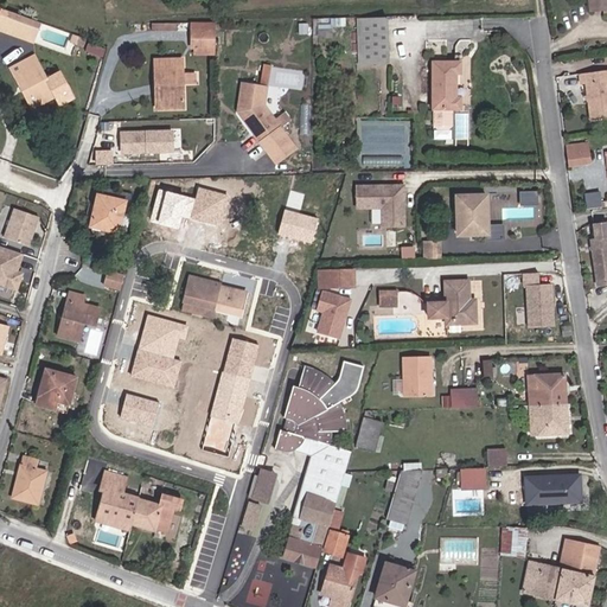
[(606,0),(596,0),(599,18),(606,16),(606,0)]
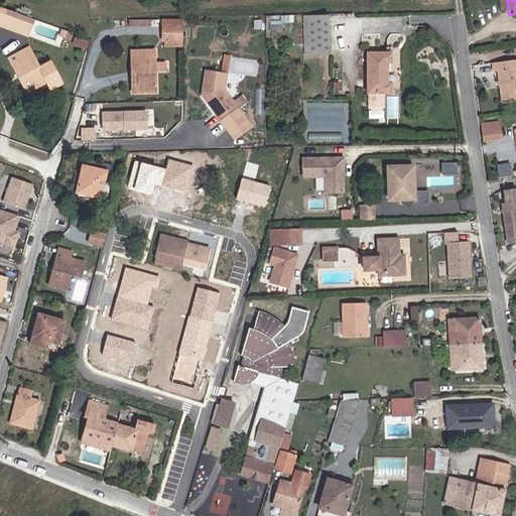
[(0,31),(11,35),(17,17),(16,17),(0,11),(0,31)]
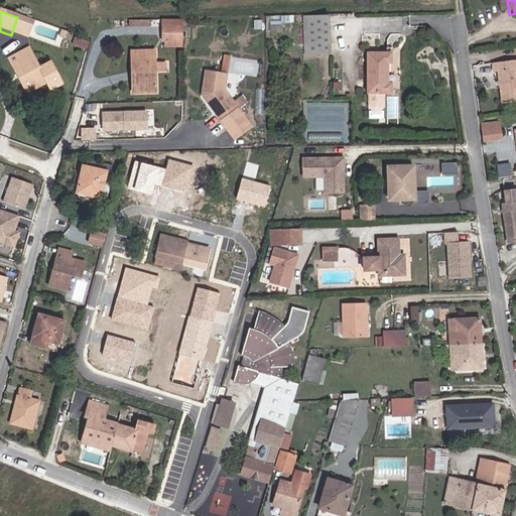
[(17,38),(24,20),(23,20),(17,17),(11,35),(17,38)]
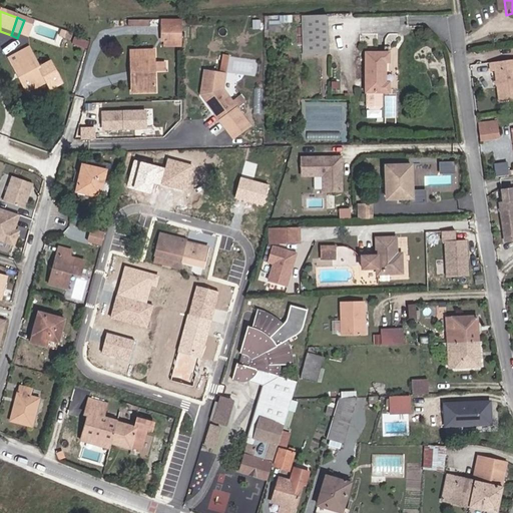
[(328,25),(301,26),(301,63),(327,62),(328,25)]
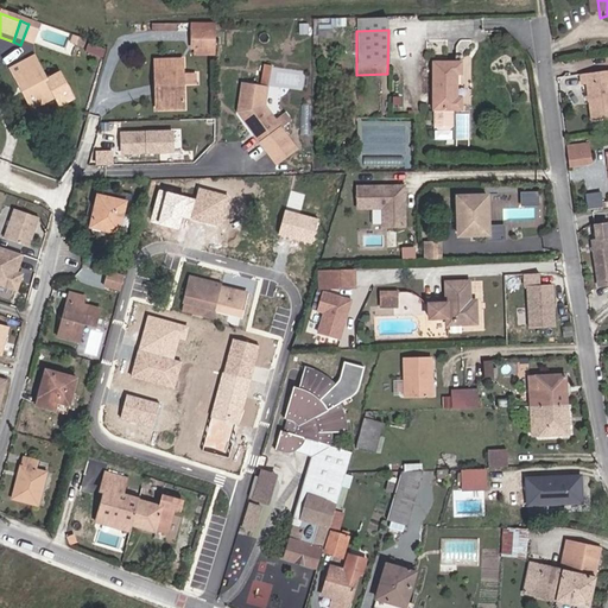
[(70,50),(74,42),(65,38),(65,37),(62,46),(70,50)]
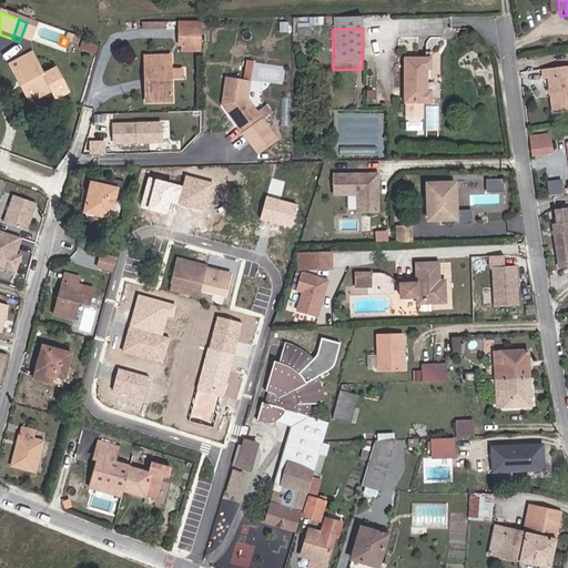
[(170,50),(193,50),(193,37),(169,37),(170,50)]
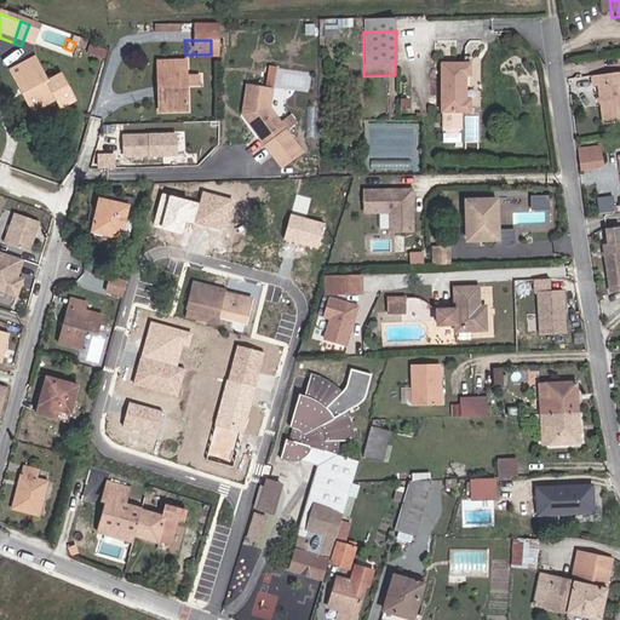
[(267,84),(274,86),(279,65),(270,64),(267,84)]
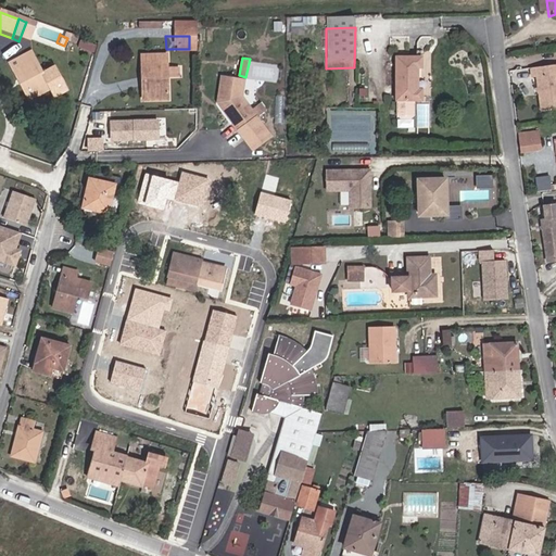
[(15,72),(27,66),(23,60),(12,65),(15,72)]
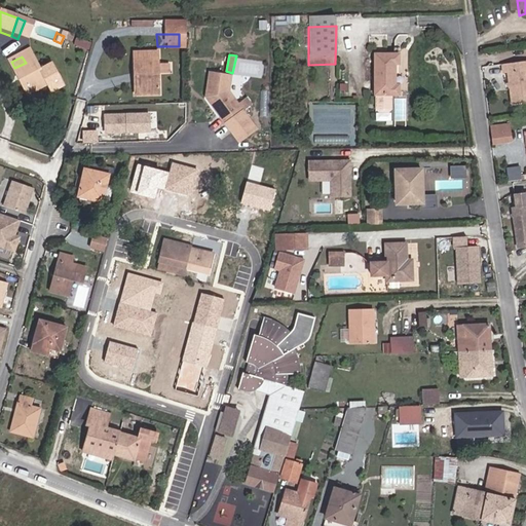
[(129,79),(129,92),(151,92),(150,58),(124,58),(124,79),(129,79)]
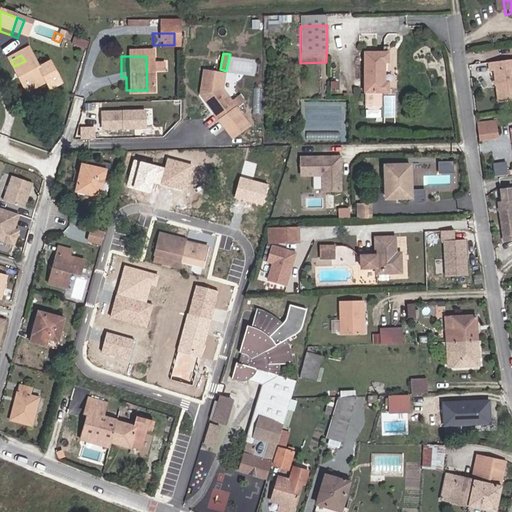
[(6,70),(50,86),(42,69),(32,74),(26,63),(25,61),(14,66),(11,60),(3,64),(6,70)]
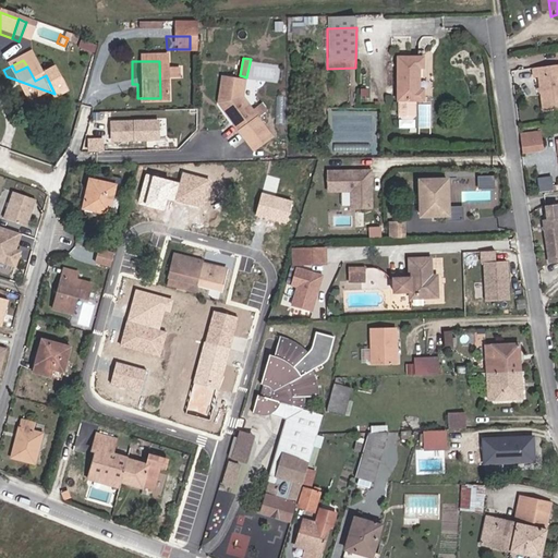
[(413,101),(414,79),(419,79),(419,70),(395,69),(392,126),(396,130),(405,131),(410,128),(410,111),(417,112),(419,102),(413,101)]
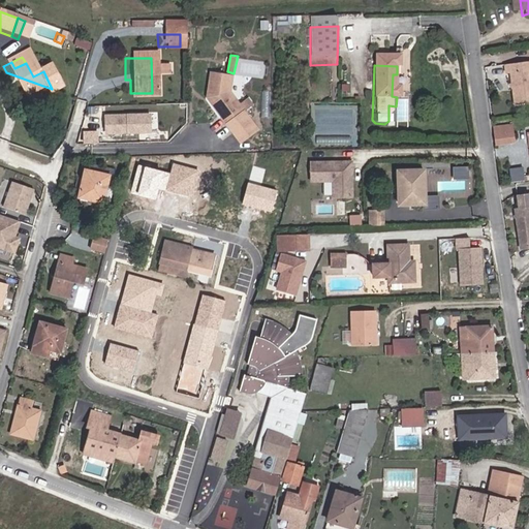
[(54,93),(52,89),(6,72),(10,82),(13,81),(23,99),(37,91),(41,98),(54,93)]
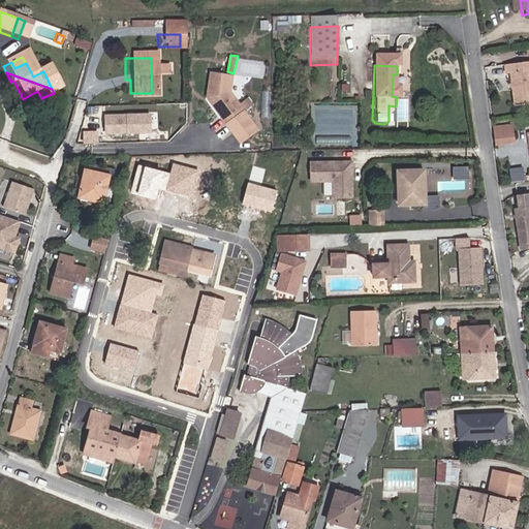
[(514,106),(528,104),(528,96),(527,83),(528,82),(528,74),(528,73),(503,76),(504,87),(509,86),(511,99),(512,99),(514,106)]
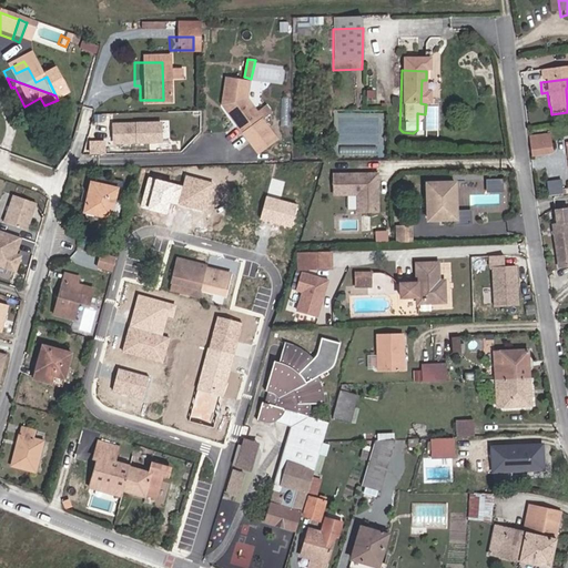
[(219,83),(217,98),(240,98),(241,87),(219,83)]
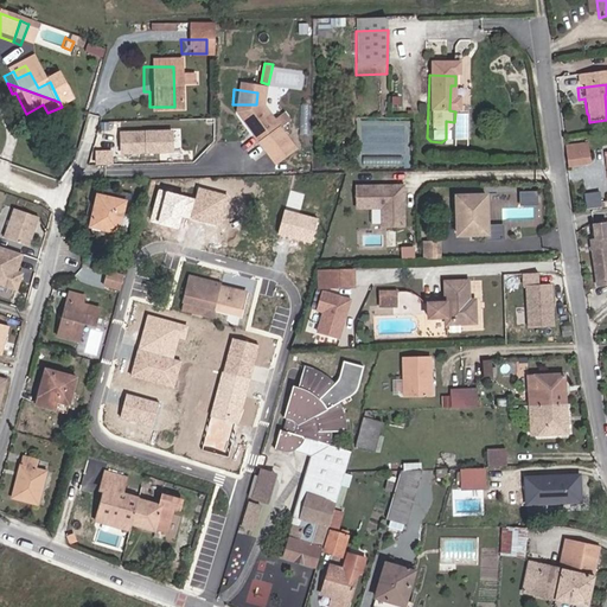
[(256,113),(256,104),(232,104),(230,119),(254,149),(273,135),(256,113)]
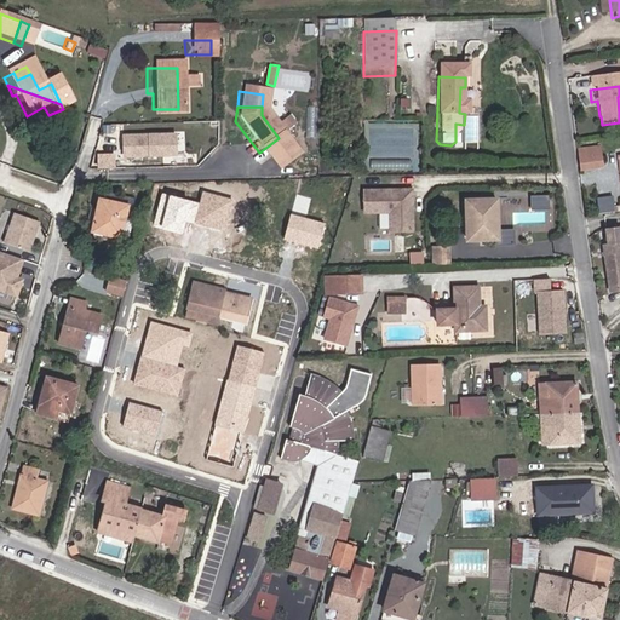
[(619,135),(619,122),(602,125),(603,137),(619,135)]
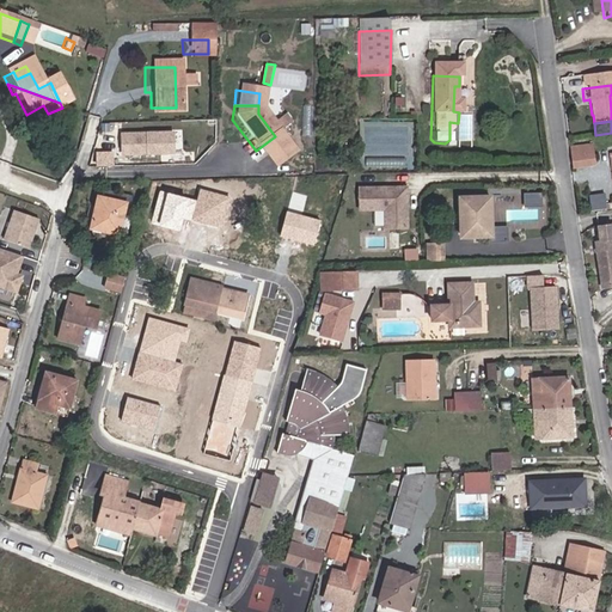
[(120,153),(172,154),(173,130),(120,129),(120,153)]
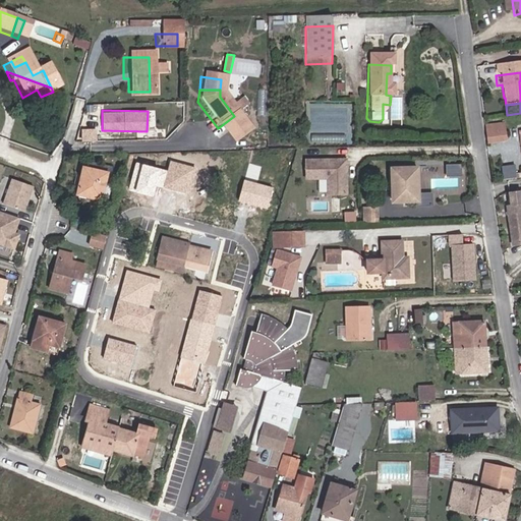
[(502,149),(500,137),(484,140),(485,152),(502,149)]
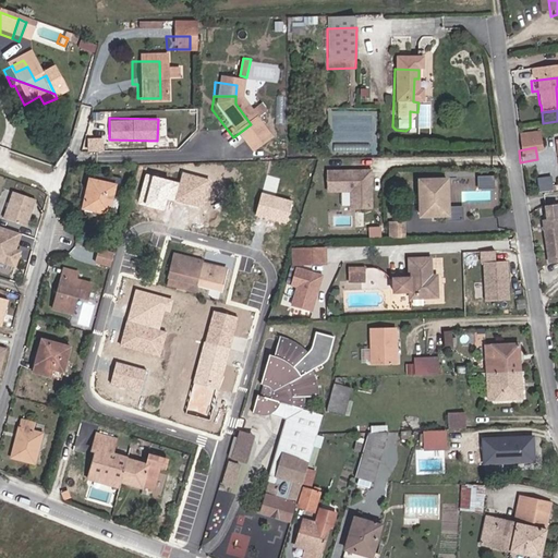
[(373,170),(328,170),(328,193),(351,193),(351,209),(373,209),(373,170)]
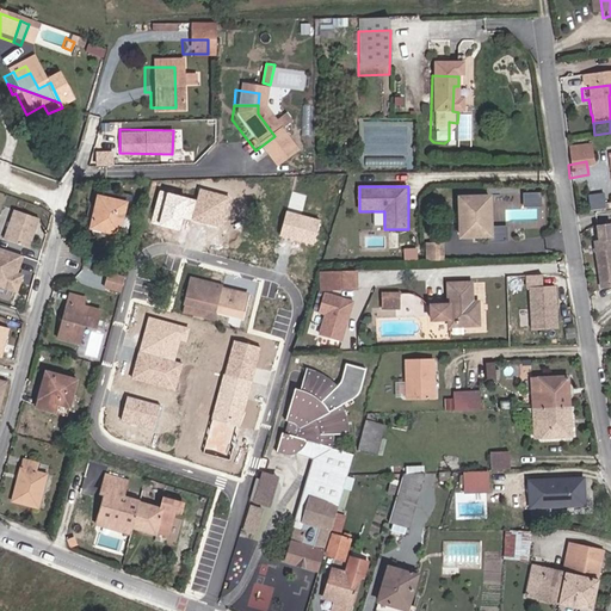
[(230,197),(199,189),(197,199),(191,221),(221,229),(230,197)]
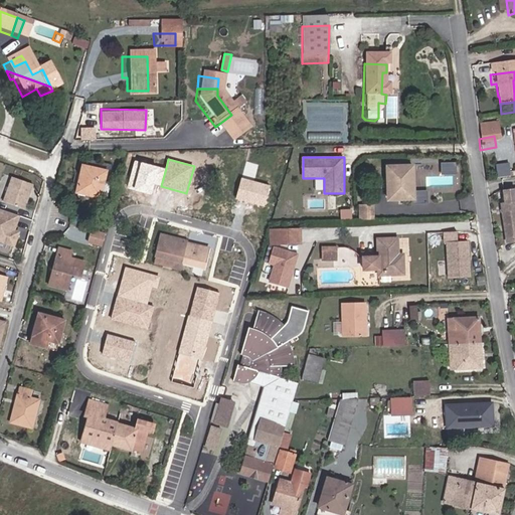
[(166,168),(134,160),(126,187),(153,194),(155,185),(161,186),(166,168)]
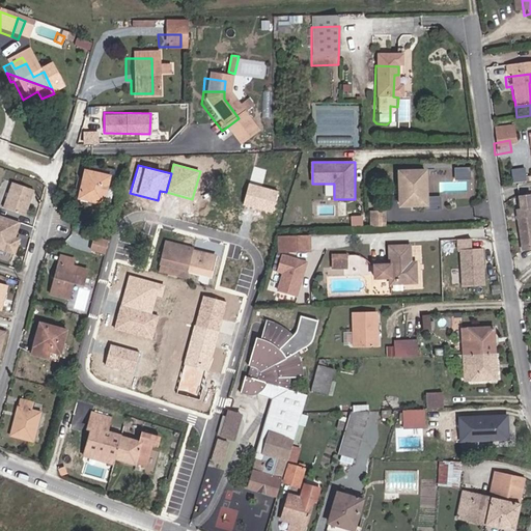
[(512,168),(513,182),(527,179),(525,166),(512,168)]
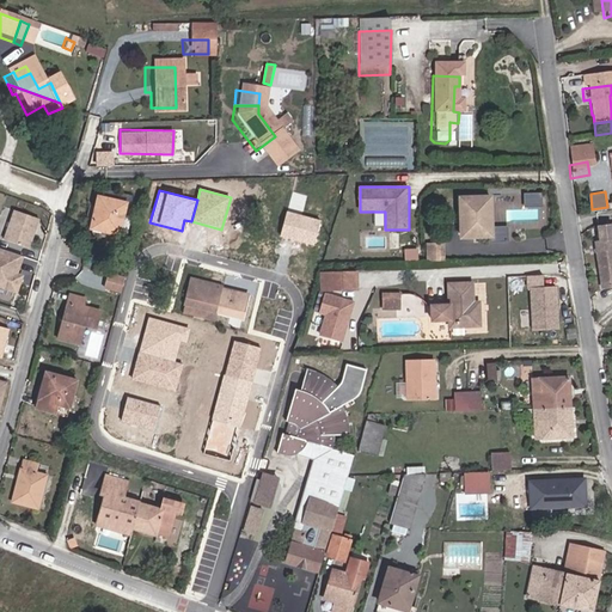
[(544,226),(544,193),(496,193),(496,221),(512,221),(512,226),(544,226)]
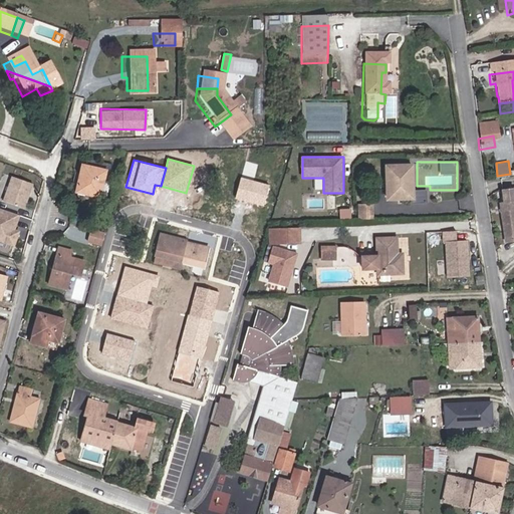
[(414,163),(390,163),(391,196),(415,196),(414,163)]
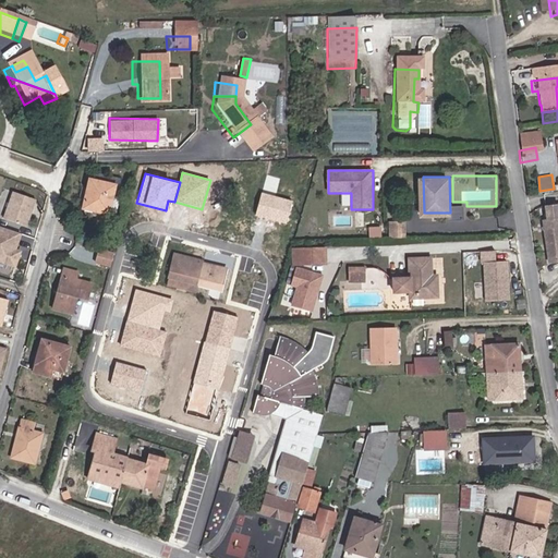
[(107,189),(82,182),(75,210),(100,217),(107,189)]
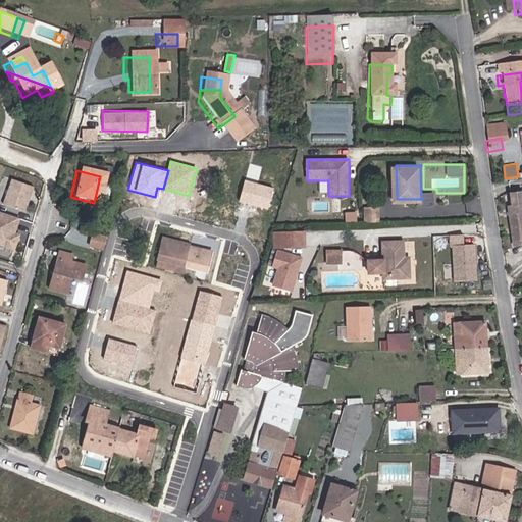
[(25,211),(35,186),(11,176),(2,203),(25,211)]
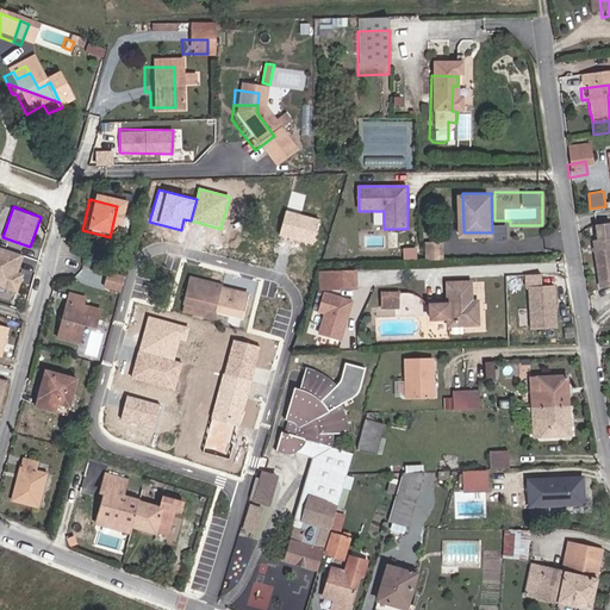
[(322,221),(287,211),(280,237),(315,246),(322,221)]
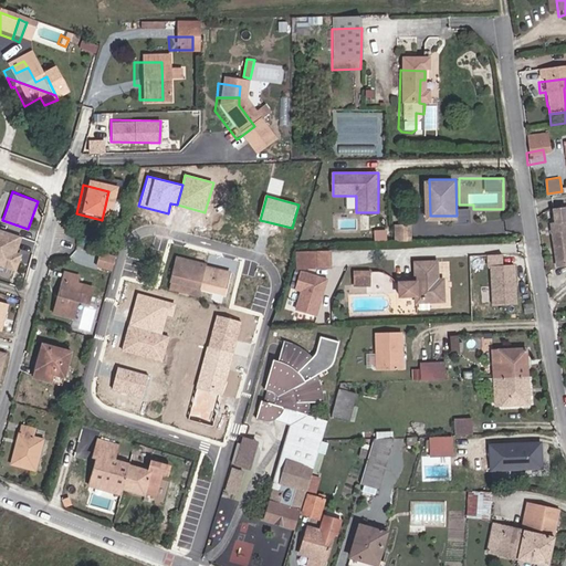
[(408,226),(394,227),(395,240),(409,240),(408,226)]
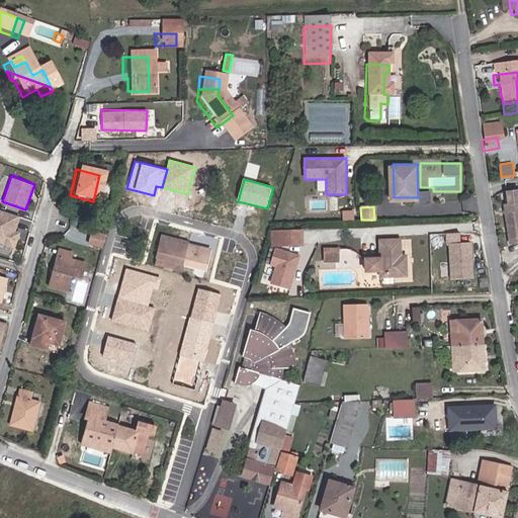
[(500,209),(501,225),(516,223),(515,207),(500,209)]
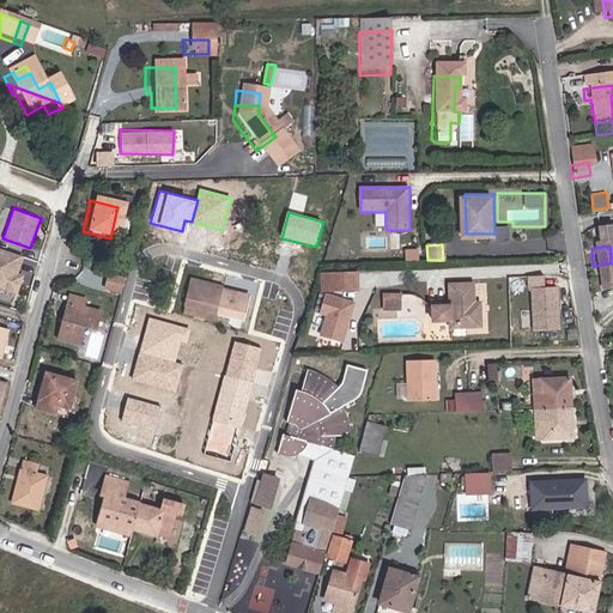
[(19,273),(25,255),(0,247),(0,296),(16,301),(24,274),(19,273)]
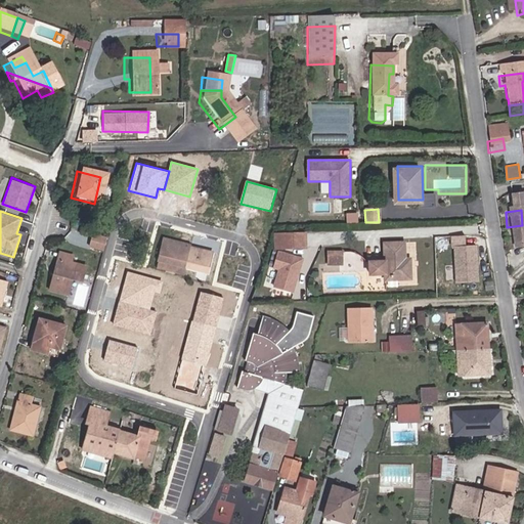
[(523,255),(523,237),(522,225),(507,227),(512,257),(523,255)]
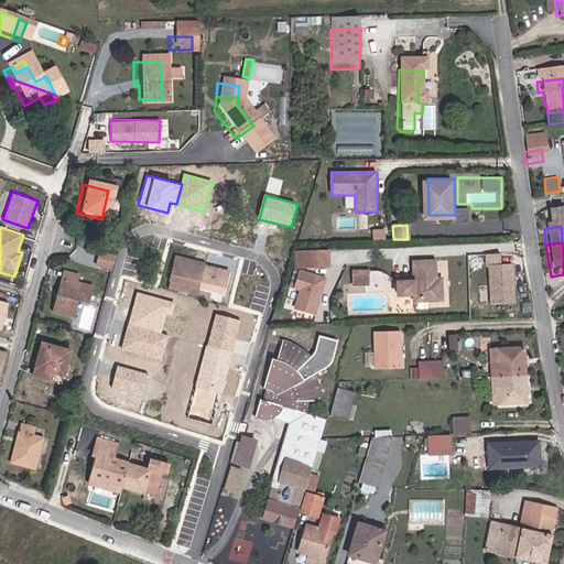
[(332,250),(294,251),(294,269),(299,269),(332,268),(332,250)]
